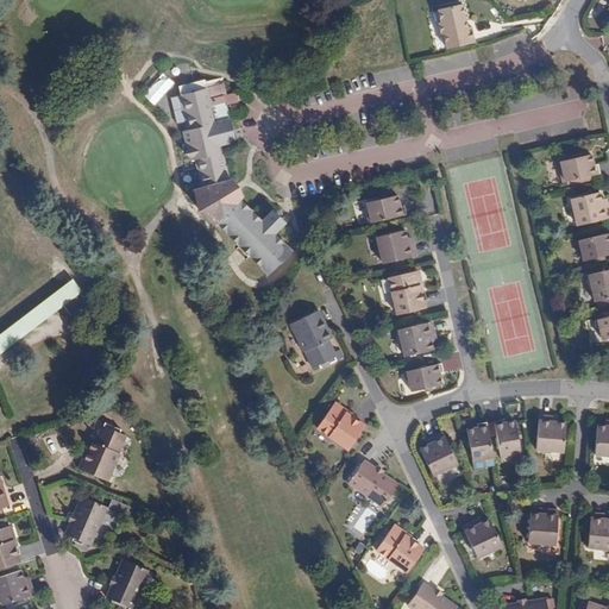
[(475,43),(471,26),(465,29),(463,22),(465,20),(462,4),(438,10),(441,23),(438,23),(441,35),(444,33),(447,49),(475,43)]
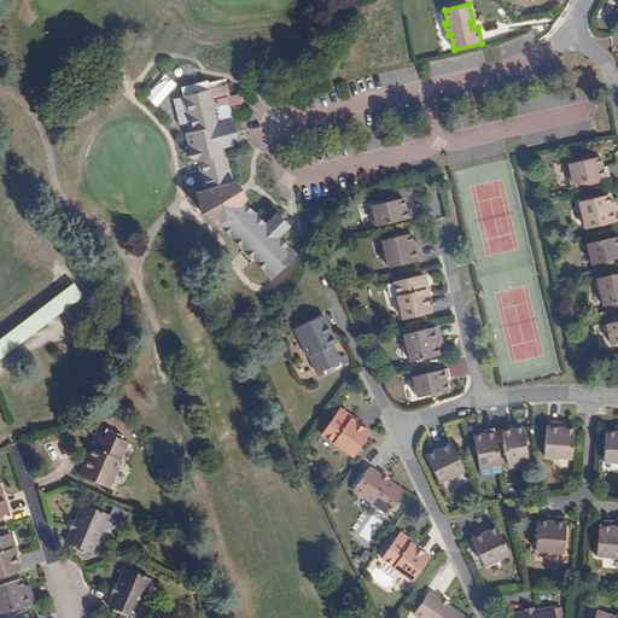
[(242,105),(239,94),(229,97),(227,86),(210,91),(184,97),(191,133),(186,134),(193,164),(187,165),(194,194),(199,217),(217,232),(226,226),(277,280),(290,267),(299,257),(284,239),(293,229),(278,211),(268,221),(249,203),(251,200),(242,190),(237,185),(233,185),(226,149),(220,124),(228,122),(233,121),(229,108),(242,105)]
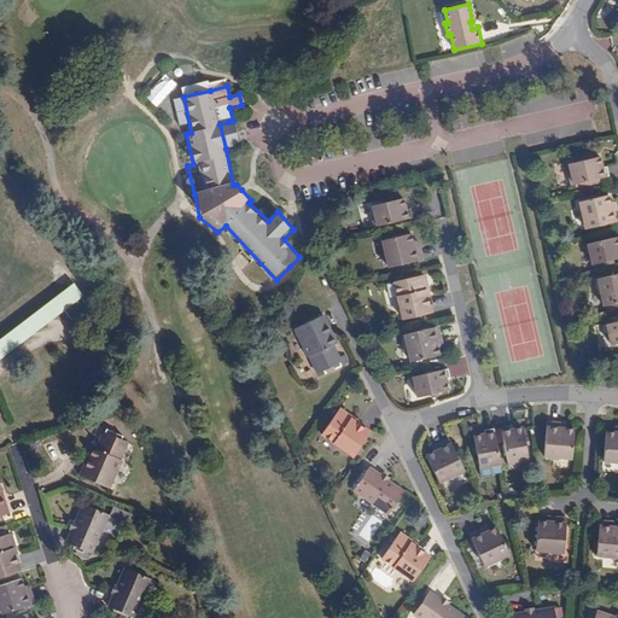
[(220,124),(226,149),(233,147),(228,122),(220,124)]
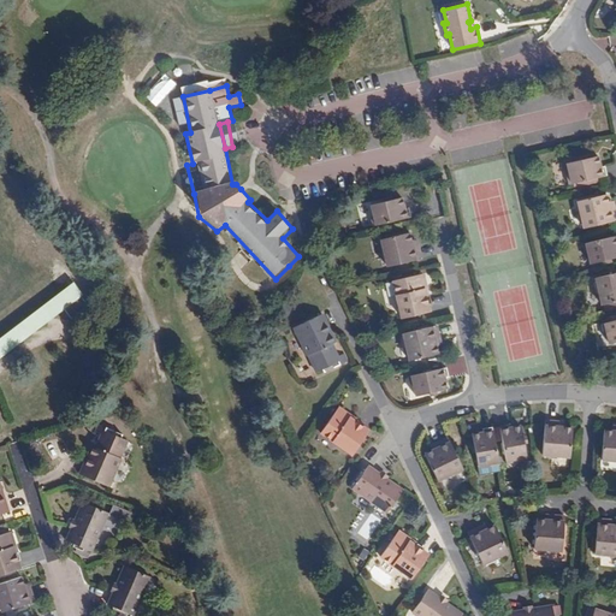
[(587,159),(581,160),(566,164),(569,177),(567,178),(568,185),(606,176),(604,166),(602,167),(599,157),(587,159)]
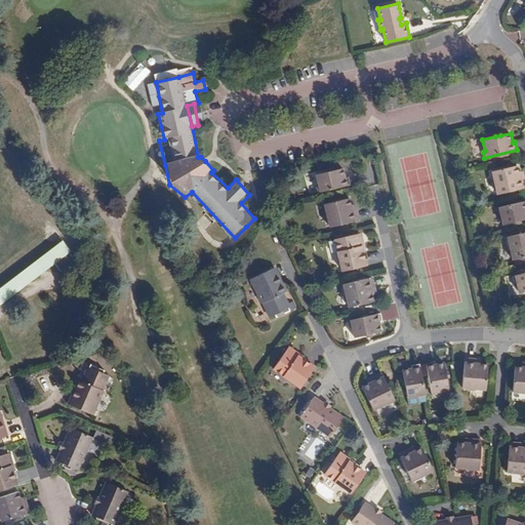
[(524,188),(524,177),(524,175),(520,176),(519,172),(518,165),(492,171),(496,196),(524,188)]
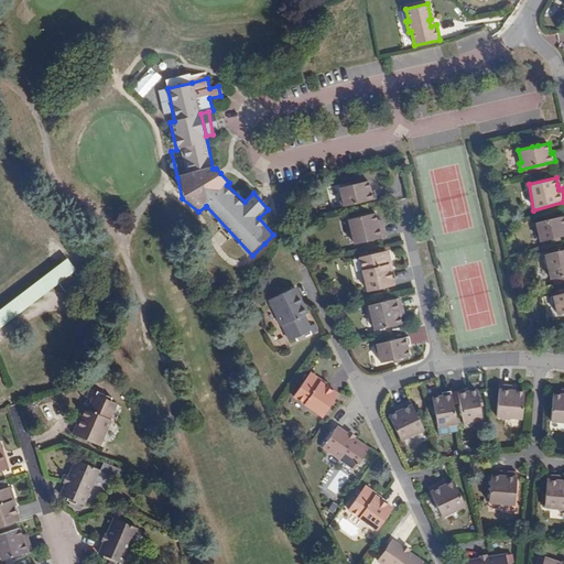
[(359,184),(353,185),(338,188),(342,201),(339,202),(340,207),(378,199),(376,192),(371,192),(369,182),(359,184)]
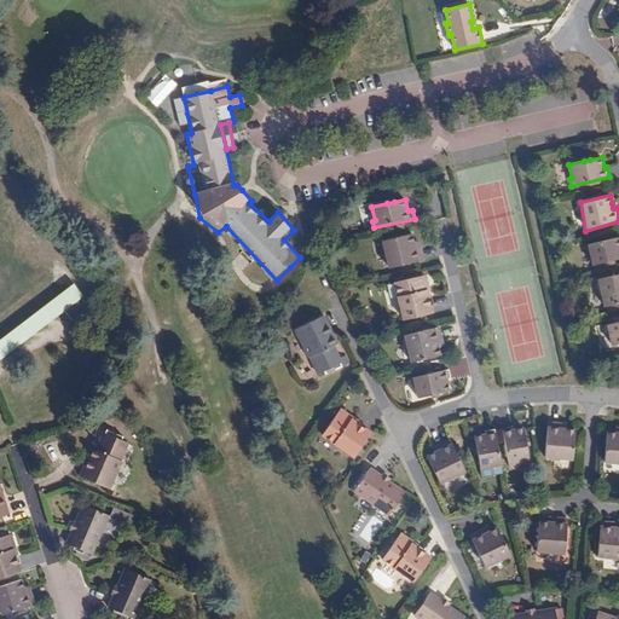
[(424,260),(421,246),(416,247),(416,243),(414,235),(382,242),(388,268),(424,260)]
